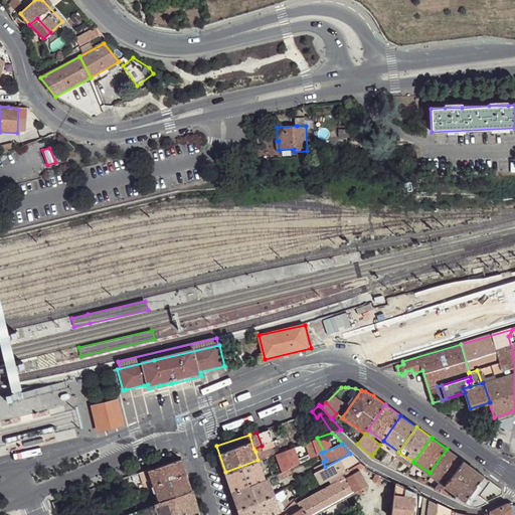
[(275,445),(255,452),(258,460),(278,453),(275,445)]
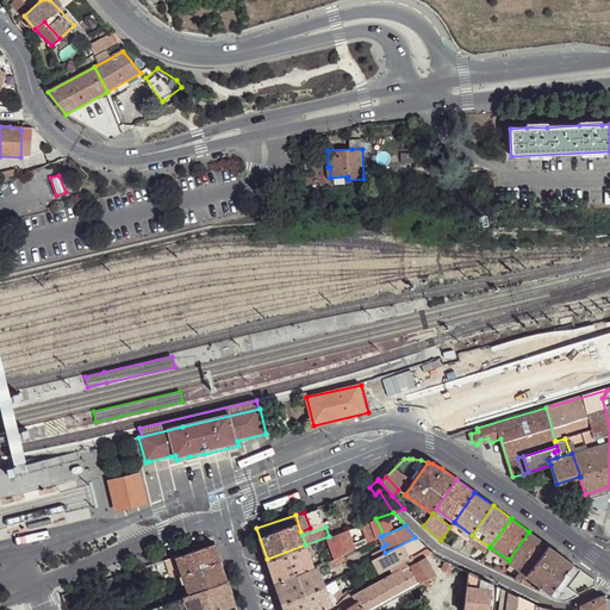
[(529,531),(509,560),(522,570),(528,574),(548,546),(529,531)]
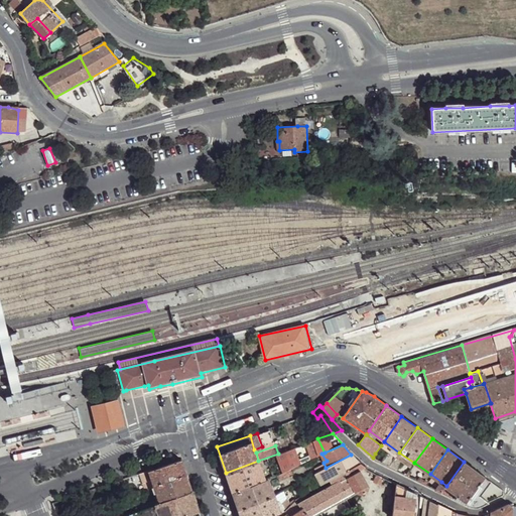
[(403,458),(398,454),(393,461),(389,467),(397,471),(403,458)]
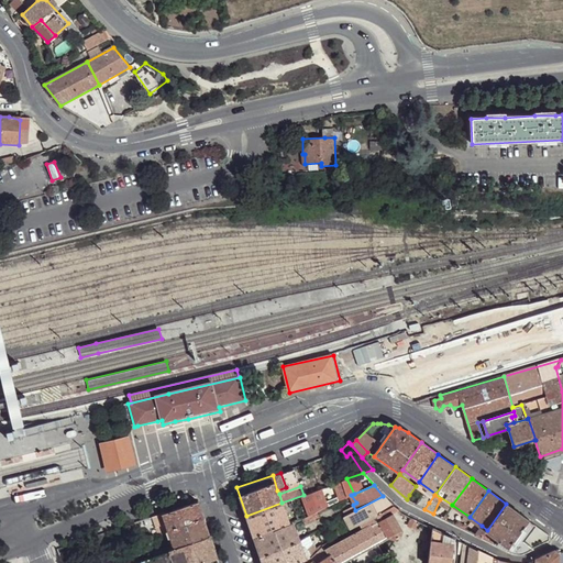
[(344,517),(351,530),(393,506),(383,496),(355,510),(344,517)]
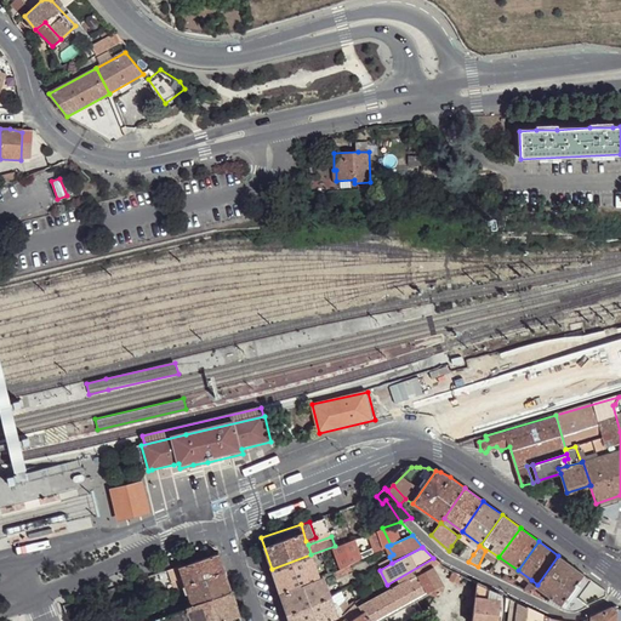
[(465,548),(459,557),(468,562),(473,554),(465,548)]
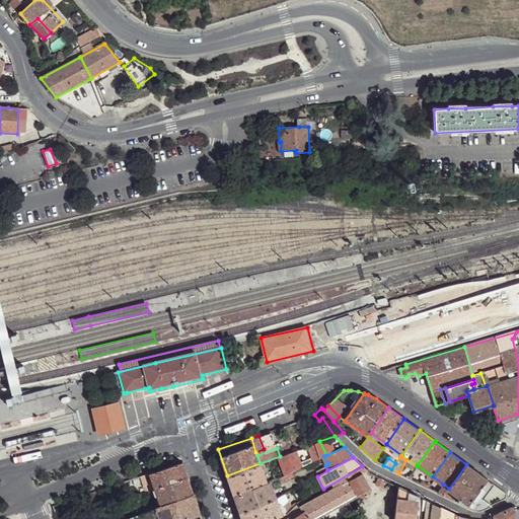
[(152,476),(156,489),(188,477),(182,462),(150,473),(152,476)]
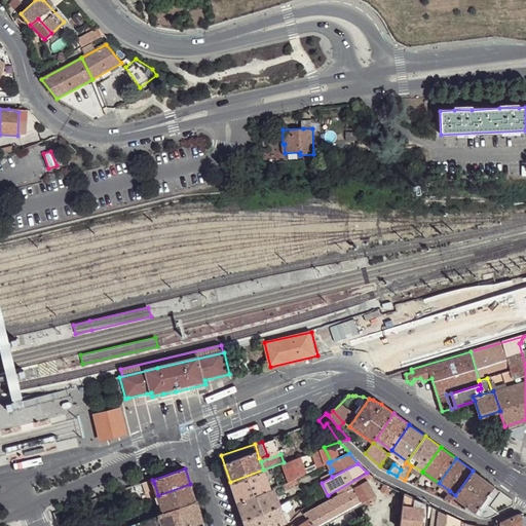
[(230,482),(237,501),(270,487),(263,470),(230,482)]
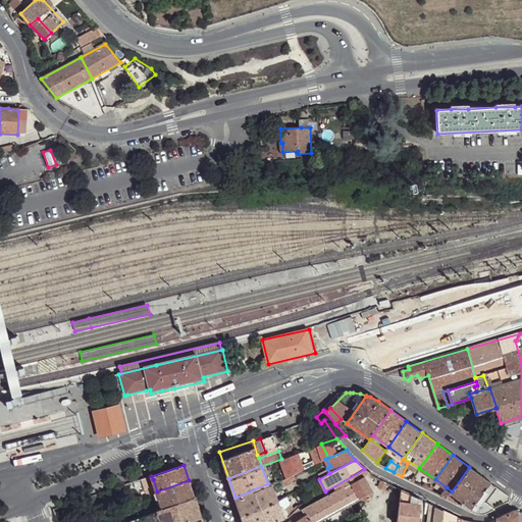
[(469,467),(452,491),(463,500),(473,506),(470,510),(474,512),(477,513),(480,513),(484,513),(509,502),(509,496),(469,467)]
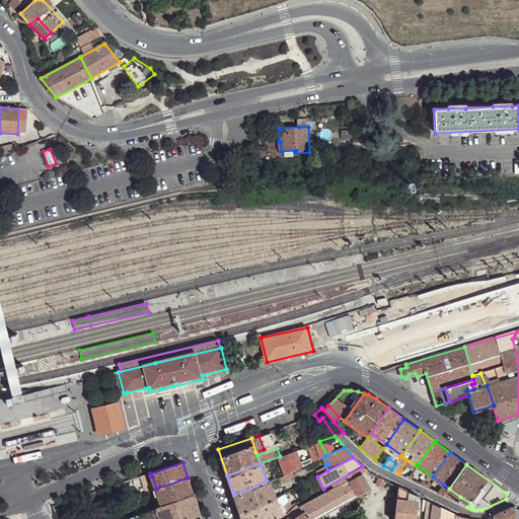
[(289,514),(292,518),(316,518),(322,517),(323,518),(337,518),(353,510),(350,502),(359,496),(363,498),(370,495),(371,489),(363,473),(296,511),(295,508),(289,514)]
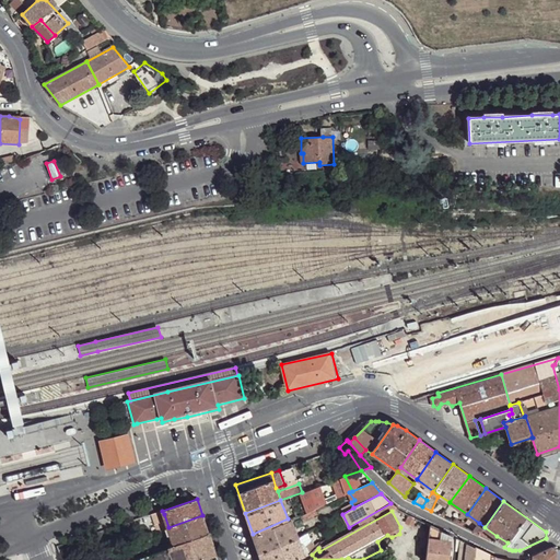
[(168,527),(175,546),(209,534),(202,515),(168,527)]
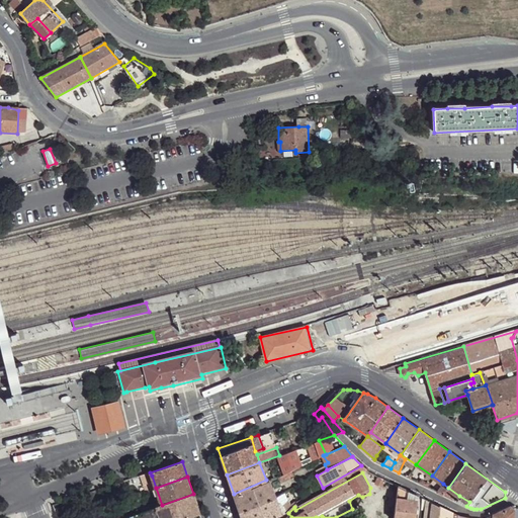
[(378,477),(374,484),(381,487),(385,480),(378,477)]
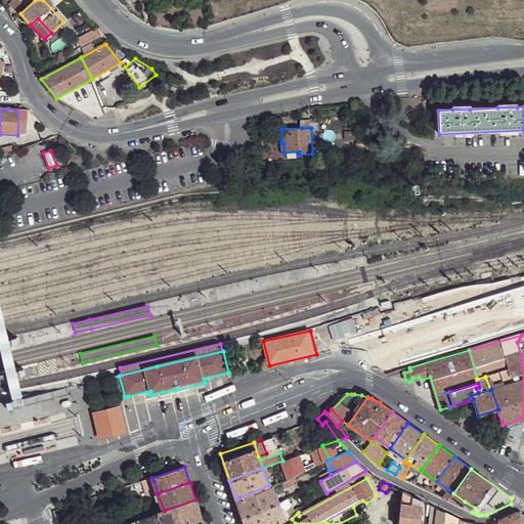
[(236,499),(243,518),(279,504),(272,484),(269,485),(236,499)]
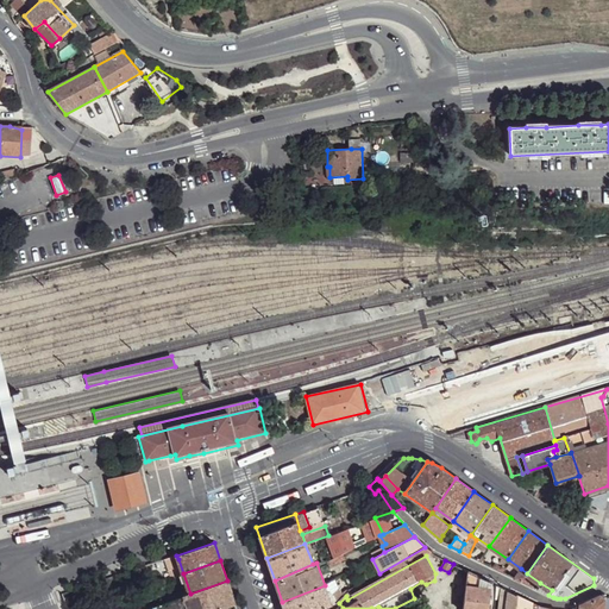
[(521,569),(515,578),(522,582),(527,573),(521,569)]
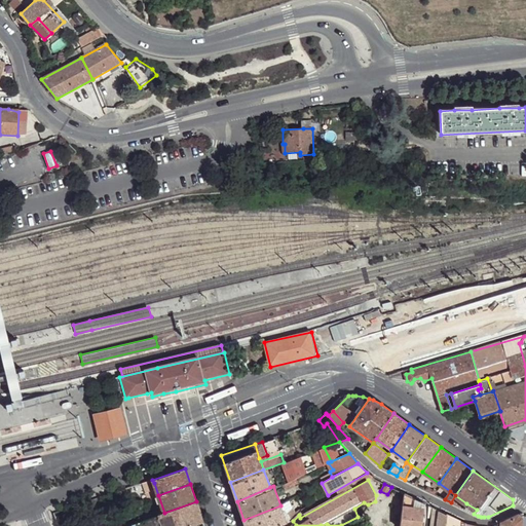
[(403,494),(399,525),(422,525),(425,504),(403,494)]
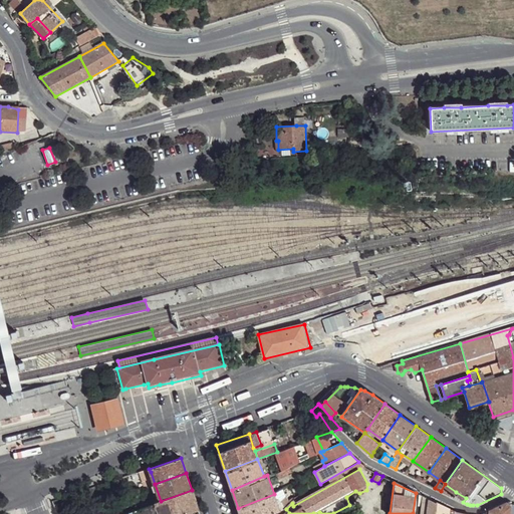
[(445,484),(441,491),(453,497),(456,492),(445,484)]
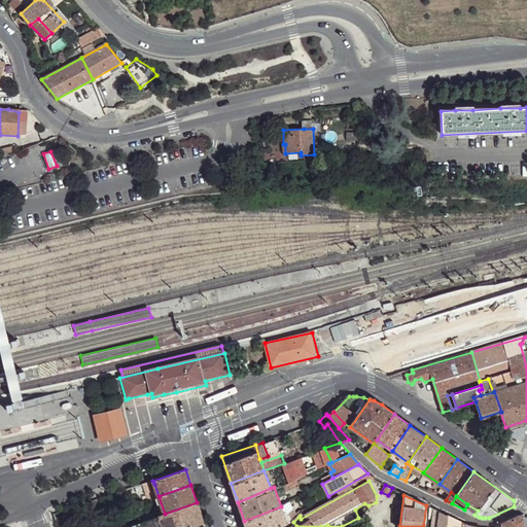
[(281,506),(287,523),(295,516),(290,501),(281,506)]
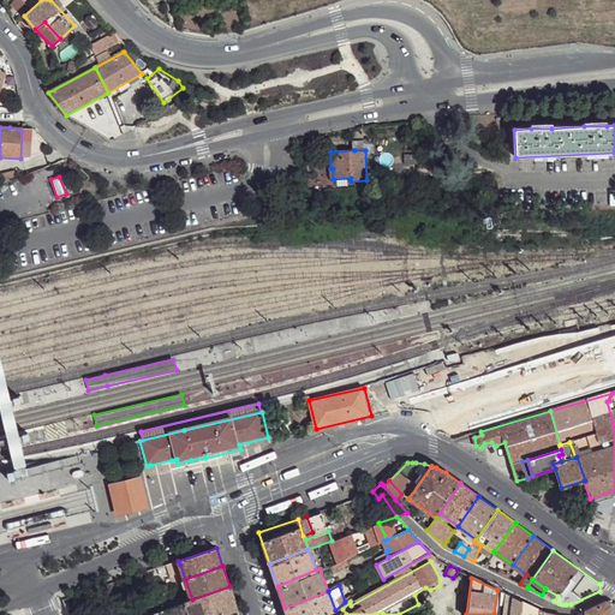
[(148,614),(239,614),(230,586),(192,599),(148,614)]
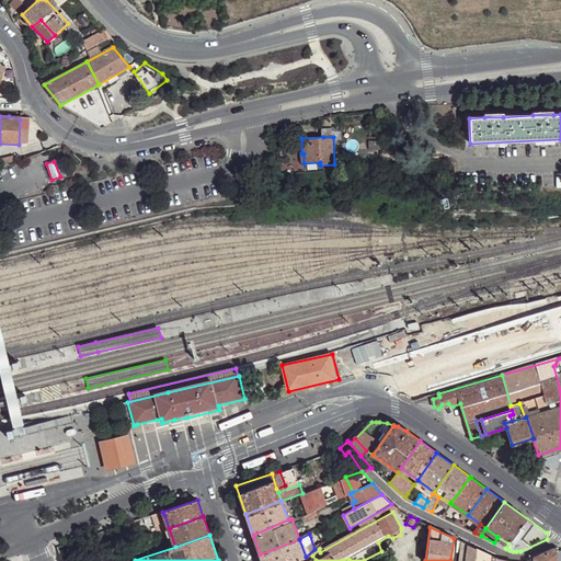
[(260,554),(261,560),(295,560),(306,557),(299,539),(260,554)]
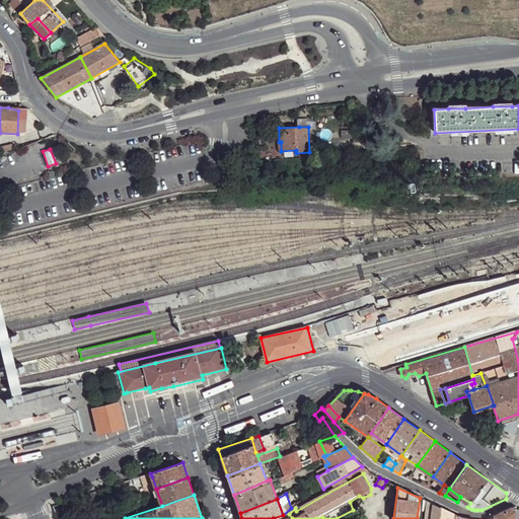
[(424,500),(423,510),(426,510),(425,518),(431,518),(434,504),(424,500)]
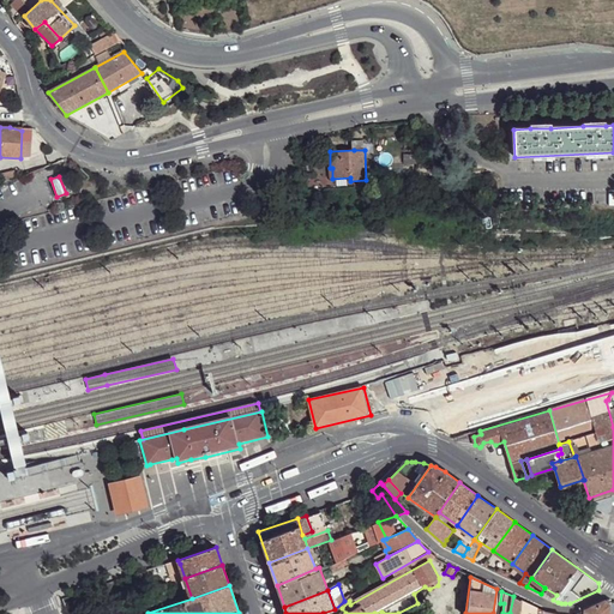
[(62,599),(66,613),(76,613),(70,596),(62,599)]
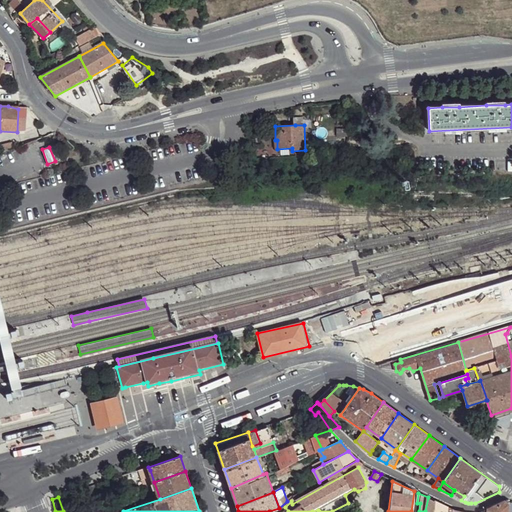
[(425,511),(454,511),(455,510),(428,497),(425,511)]
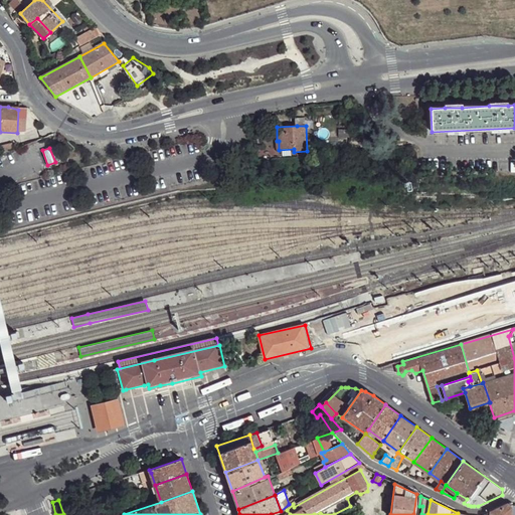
[(491,512),(490,514),(510,514),(512,502),(491,512)]
